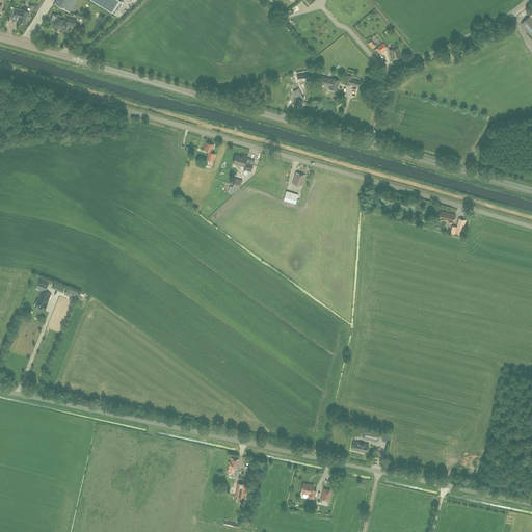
[(45,0),(37,0),(32,9),(36,12),(45,0)]
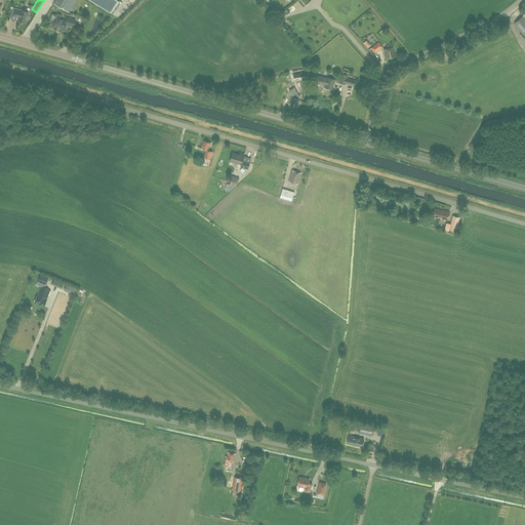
[(69,12),(76,0),(55,0),(54,3),(69,12)]
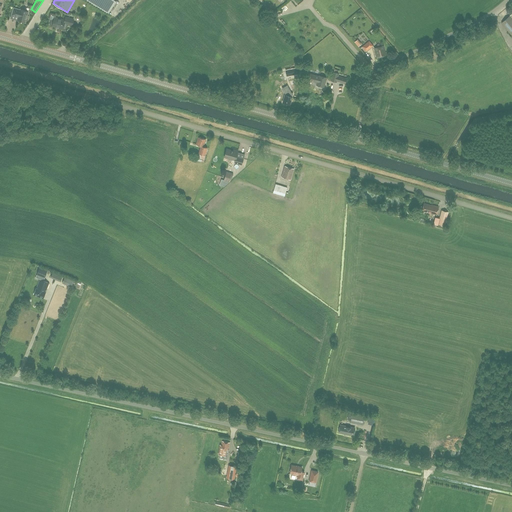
[(22,22),(25,23),(28,11),(21,9),(20,10),(14,8),(12,15),(18,16),(18,20),(22,21),(22,22)]
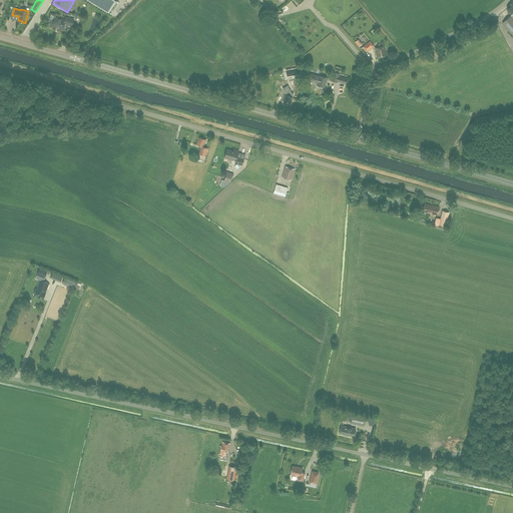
[(72,25),(73,19),(65,17),(65,20),(57,18),(57,15),(51,13),(49,20),(51,20),(50,25),(52,25),(52,26),(58,27),(58,28),(62,29),(64,23),(72,25)]
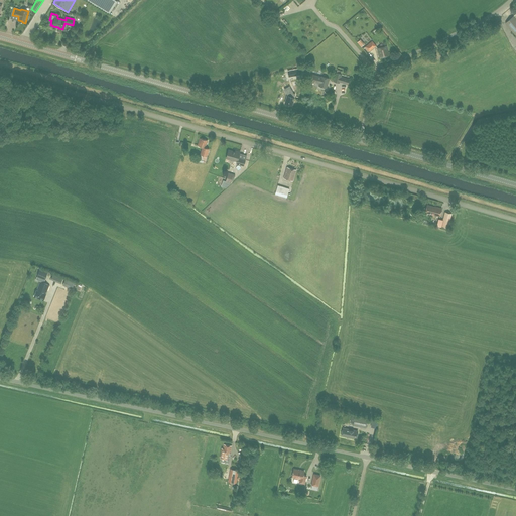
[(515,13),(507,22),(515,32),(515,13)]
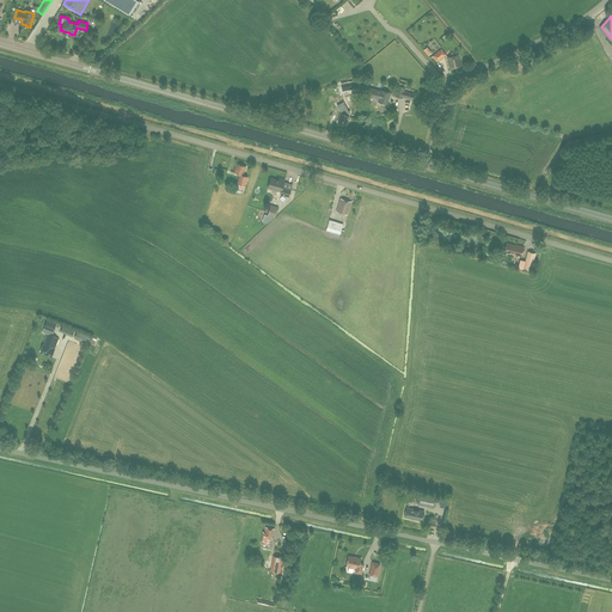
[(441,49),(433,55),(438,61),(446,54),(441,49)]
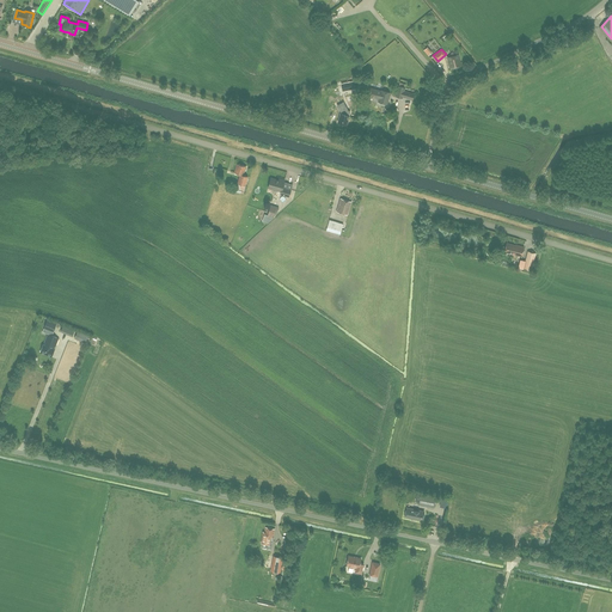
[(447,57),(451,68),(461,66),(458,55),(447,57)]
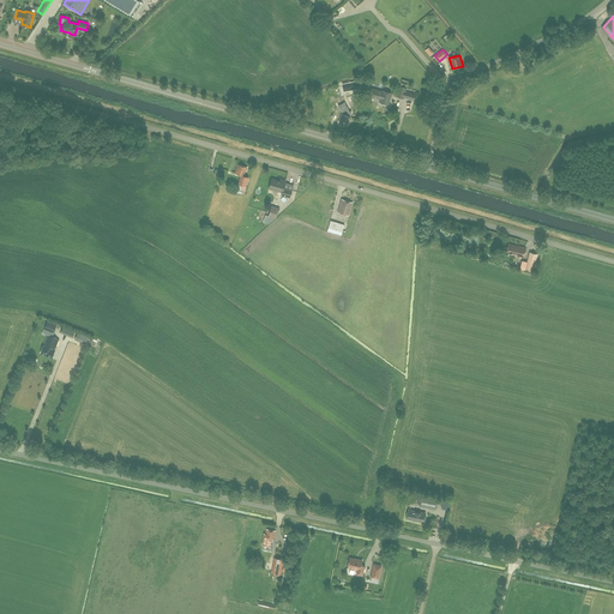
[(401,83),(399,86),(397,96),(404,98),(404,97),(414,100),(416,94),(405,91),(407,88),(408,84),(401,83)]
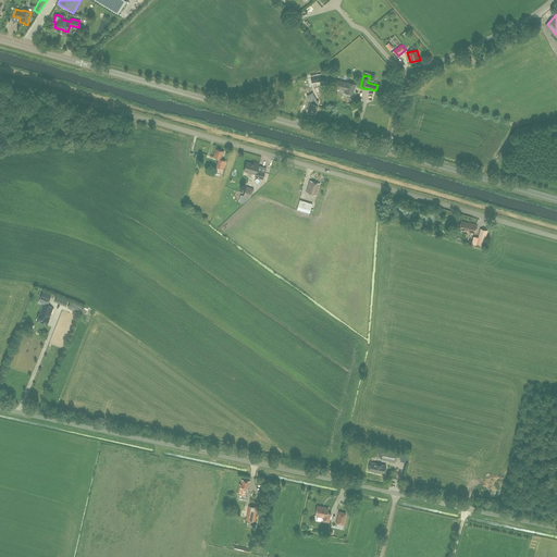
[(336,81),(334,87),(345,90),(344,93),(353,95),(355,84),(347,82),(347,83),(336,81)]
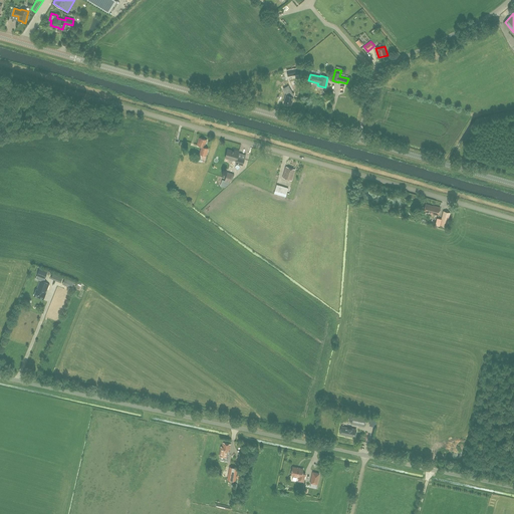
[(284,103),(290,105),(293,96),(286,95),(284,103)]
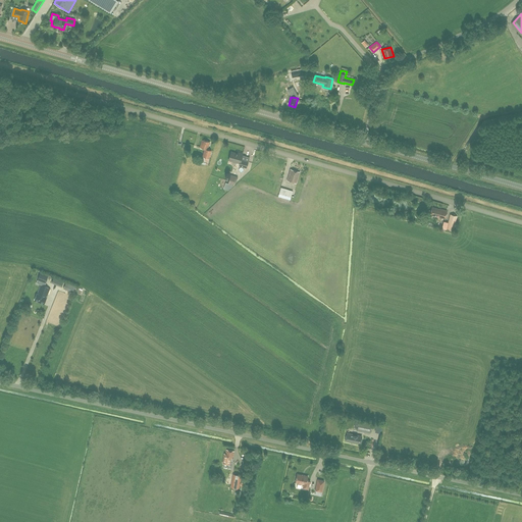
[(210,142),(202,140),(200,148),(205,149),(203,157),(209,158),(211,151),(207,150),(210,142)]
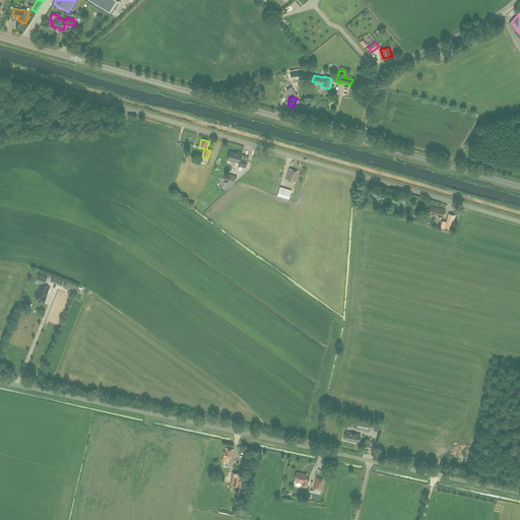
[(248,161),(240,159),(242,153),(237,152),(237,153),(230,151),(228,159),(240,163),(239,166),(246,168),(248,161)]
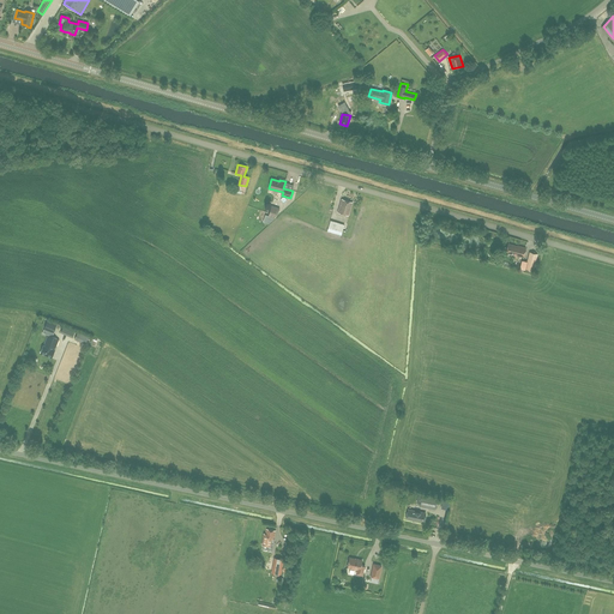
[(353,203),(342,199),(337,212),(349,216),(353,203)]
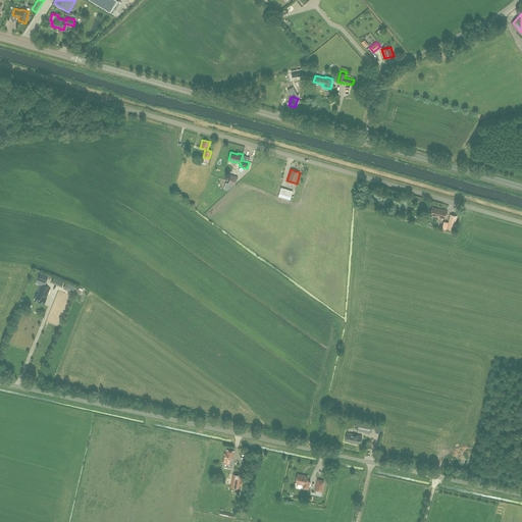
[(280,188),(278,197),(290,200),(293,191),(280,188)]
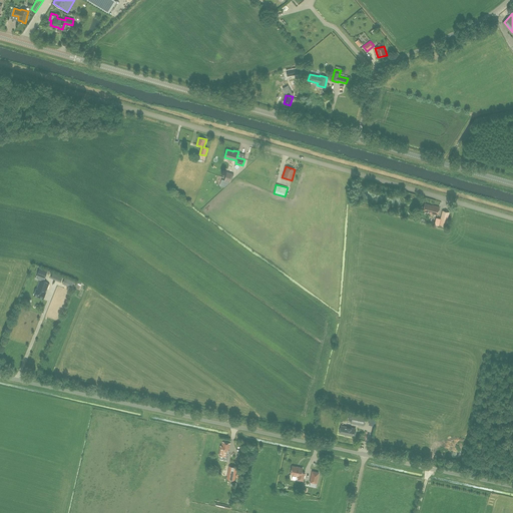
[(432,205),(425,203),(423,211),(430,212),(430,213),(437,215),(439,207),(432,205)]
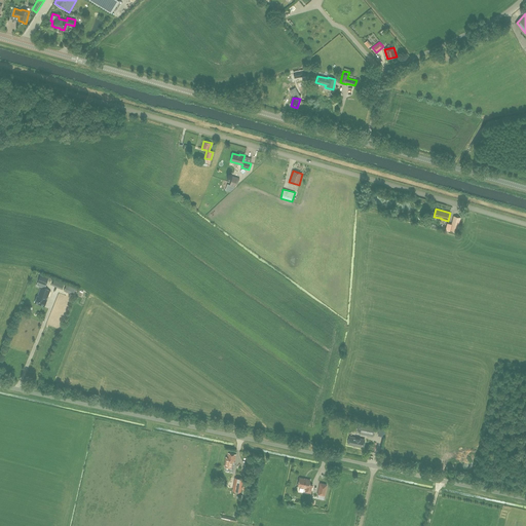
[(456,232),(460,218),(454,216),(450,230),(456,232)]
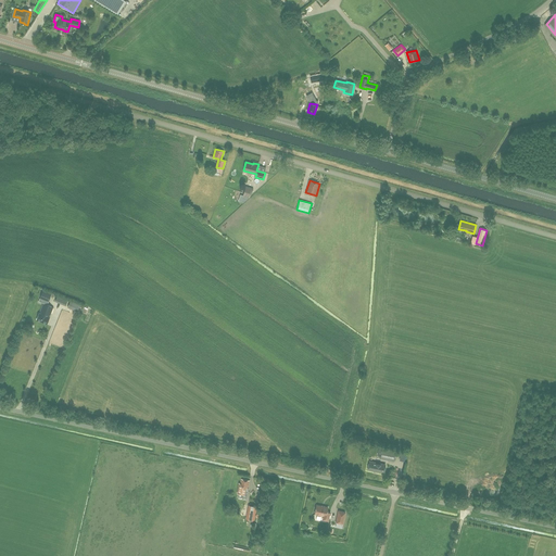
[(39,313),(37,319),(47,324),(50,317),(49,316),(53,307),(43,303),(39,313)]
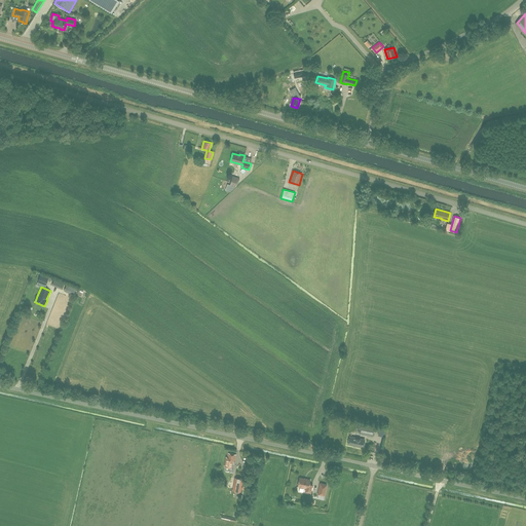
[(360,435),(373,437),(375,425),(359,422),(357,430),(360,435)]
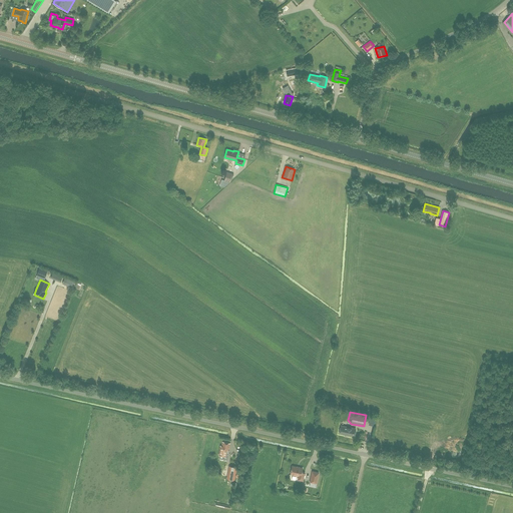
[(375,426),(377,418),(370,417),(369,425),(375,426)]
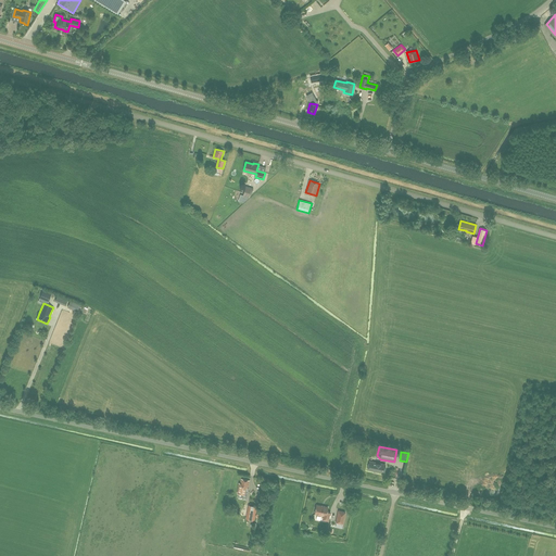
[(369,462),(367,470),(383,474),(386,465),(369,462)]
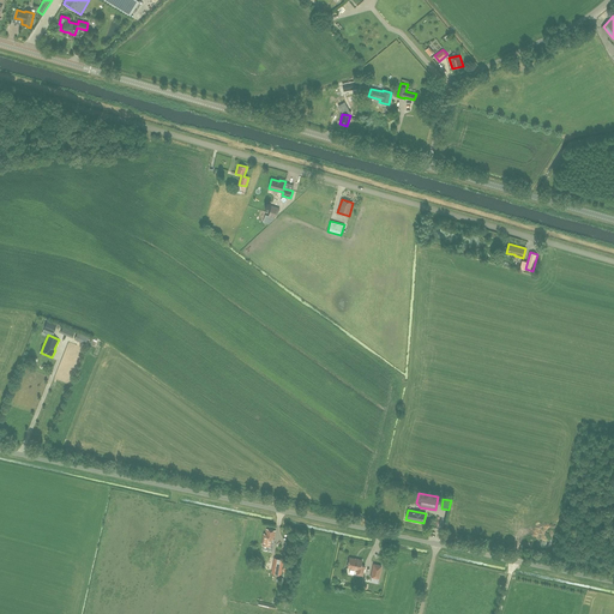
[(264,534),(262,545),(270,546),(271,539),(274,540),(276,531),(266,529),(265,534),(264,534)]
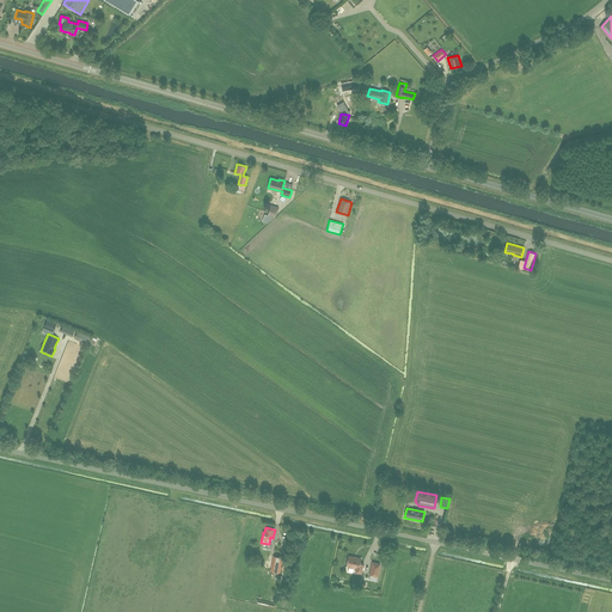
[(361,560),(348,556),(347,565),(356,568),(355,570),(361,571),(362,570),(363,570),(365,567),(362,567),(363,564),(360,564),(361,560)]
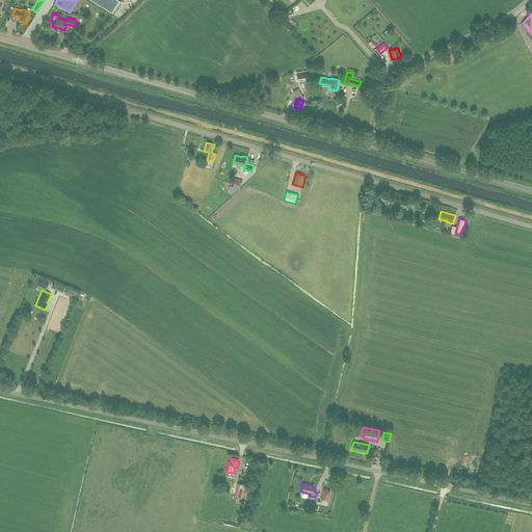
[(324,489),(321,500),(327,502),(330,490),(324,489)]
